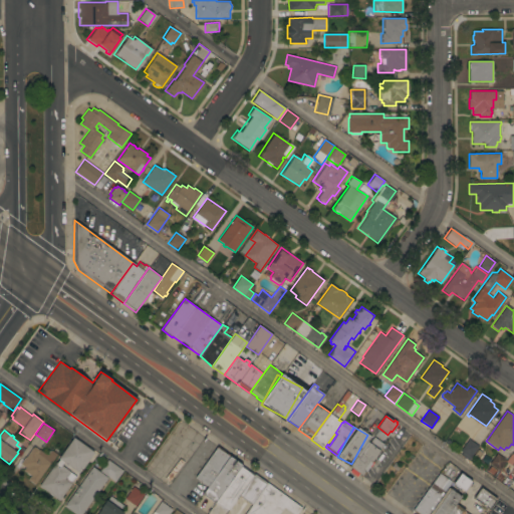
[(73,437),(93,451),(92,452),(93,453),(82,469),(81,468),(78,473),(63,462),(61,465),(76,476),(59,500),(39,486),(56,462),(57,462),(59,459),(58,459),(73,437)]
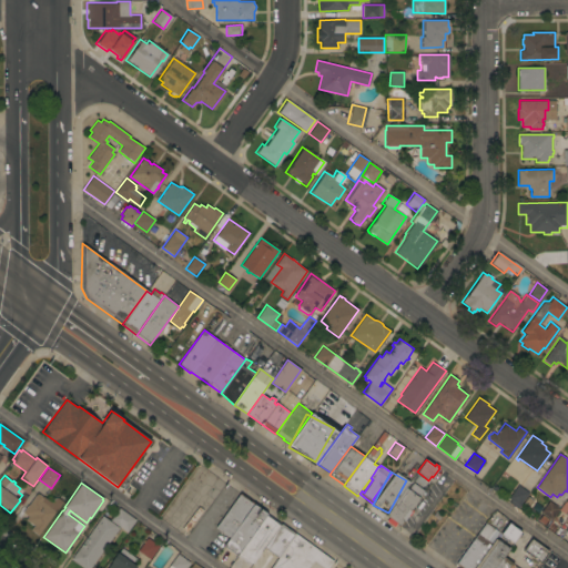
[(407,485),(409,487),(413,483),(424,490),(411,509),(414,511),(409,516),(407,515),(399,525),(397,523),(394,527),(386,521),(389,517),(386,515),(407,485)]
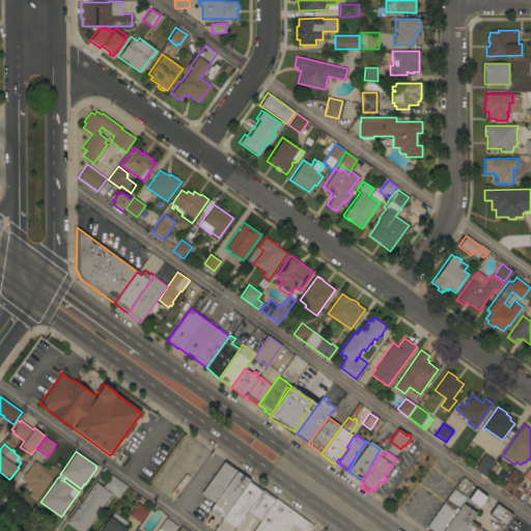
[(484,453),(495,460),(484,475),(476,470),(478,466),(476,465),(484,453)]
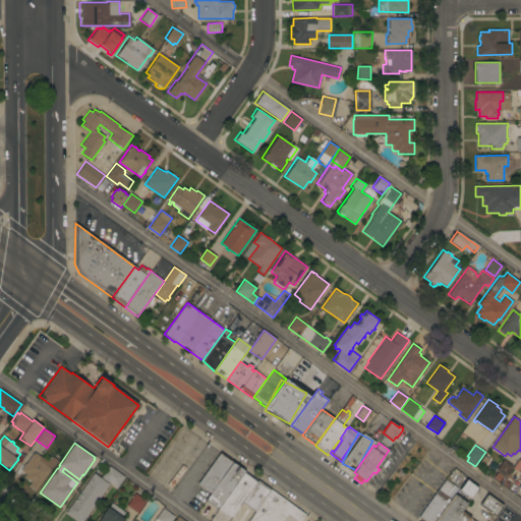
[(25,473),(21,470),(34,452),(46,460),(50,454),(58,461),(52,470),(51,469),(36,490),(33,488),(33,489),(31,488),(31,487),(29,485),(32,481),(31,481),(30,481),(27,481),(26,479),(25,477),(23,476),(25,473)]
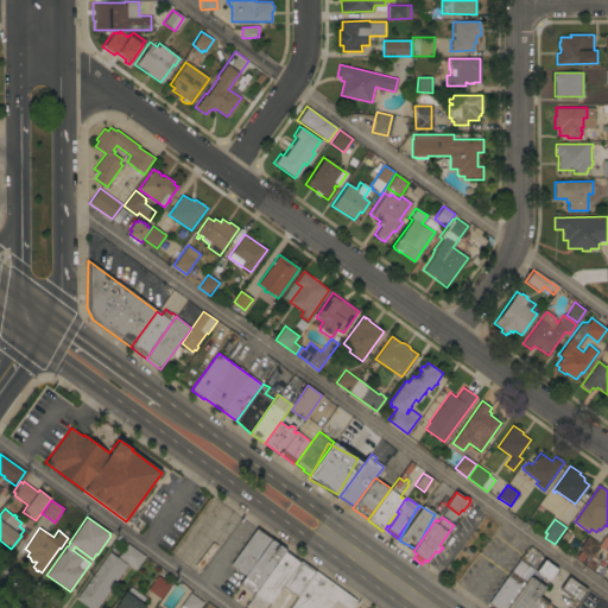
[(230,564),(257,529),(272,539),(246,575),(230,564)]
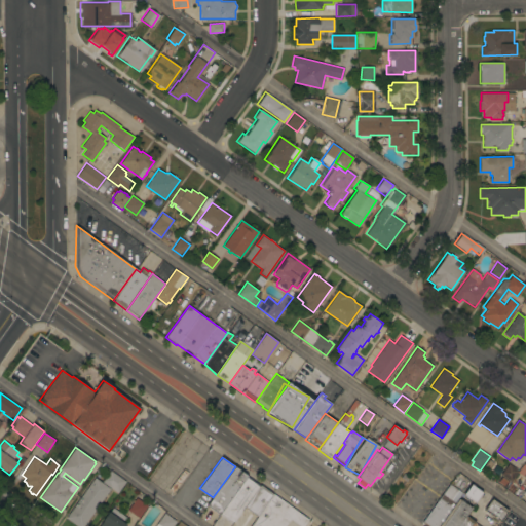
[(500,475),(509,463),(519,471),(523,463),(525,465),(525,472),(523,476),(517,473),(511,482),(500,475)]
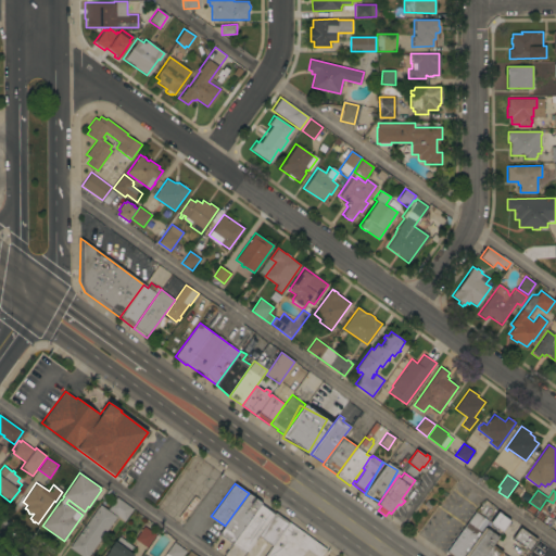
[(231,543),(219,534),(225,526),(249,493),(261,502),(260,504),(234,541),(231,543)]
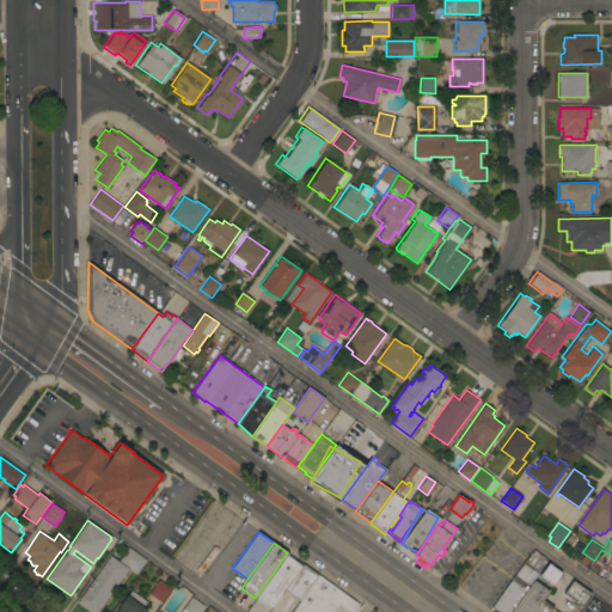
[(214,545),(219,550),(201,573),(196,569),(214,545)]
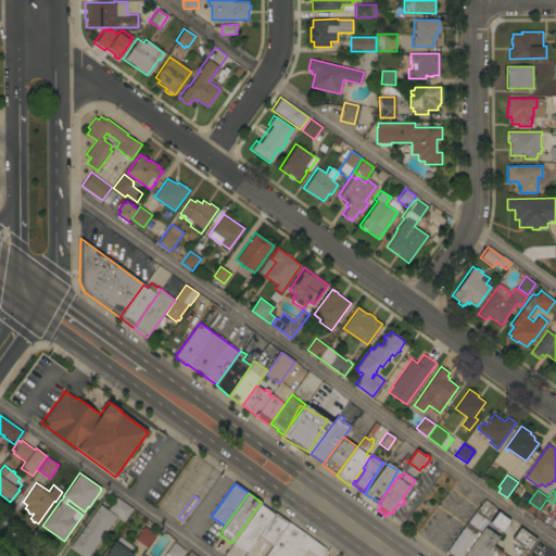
[(116,497),(134,508),(125,521),(108,509),(116,497)]
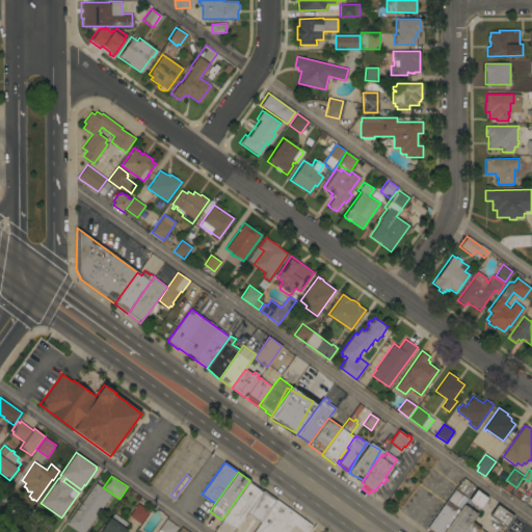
[(517,487),(524,479),(531,484),(531,482),(531,485),(526,494),(517,487)]
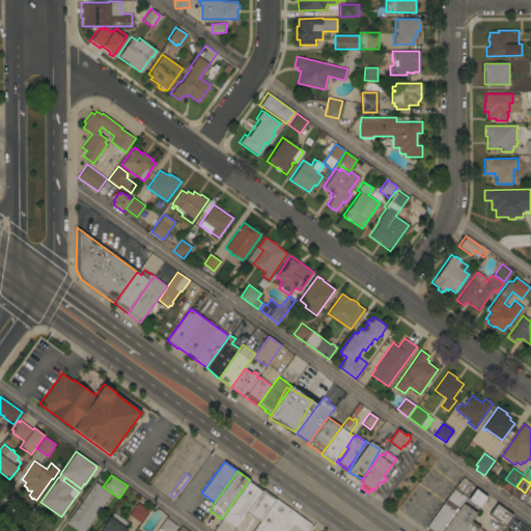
[(261,491),(246,510),(235,526),(223,516),(248,481),(261,491)]
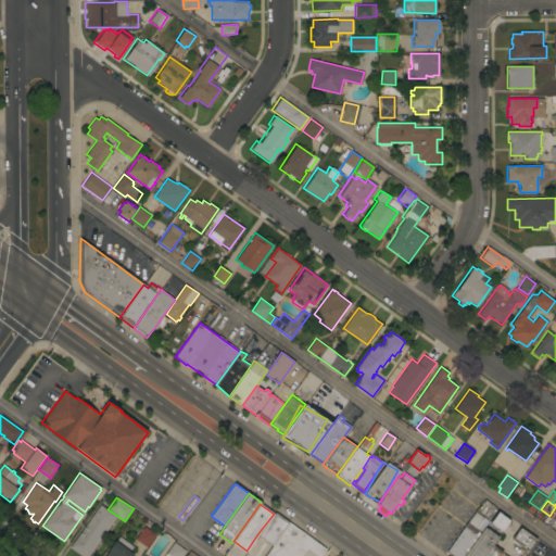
[(80,555),(70,547),(100,505),(116,517),(88,555),(80,555)]
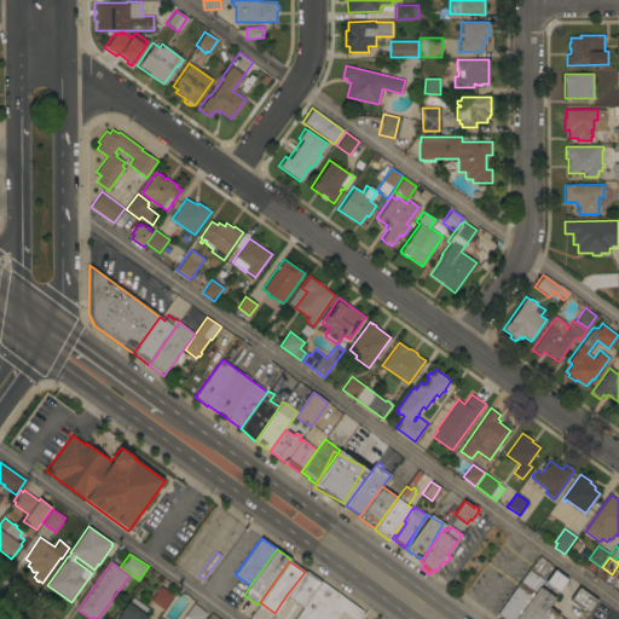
[(287,595),(305,572),(306,570),(322,580),(302,607),(287,595)]
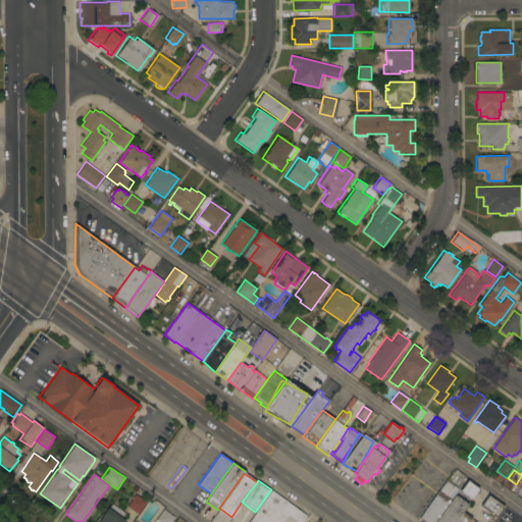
[(423,521),(419,519),(446,480),(459,489),(455,494),(434,521),(423,521)]
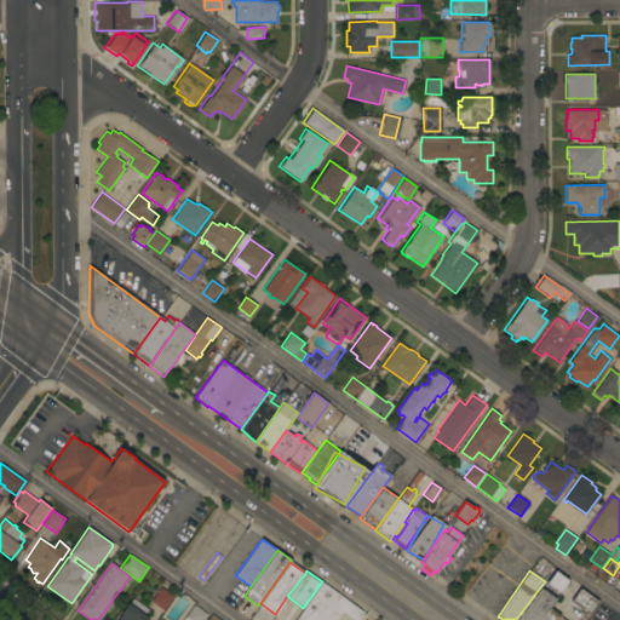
[(556,570),(569,580),(561,592),(547,583),(556,570)]
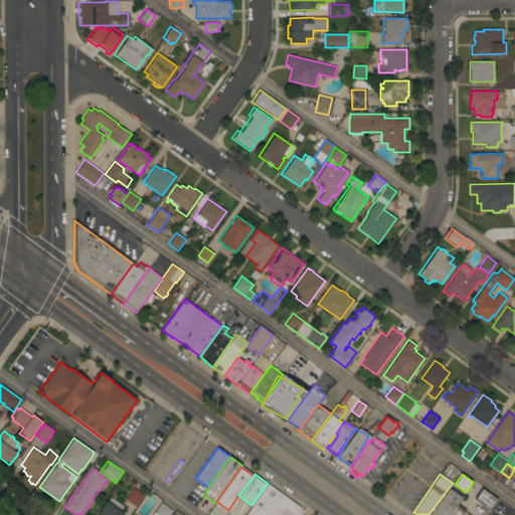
[(268,483),(302,508),(297,514),(293,514),(284,508),(279,514),(243,514),(251,505),(268,483)]
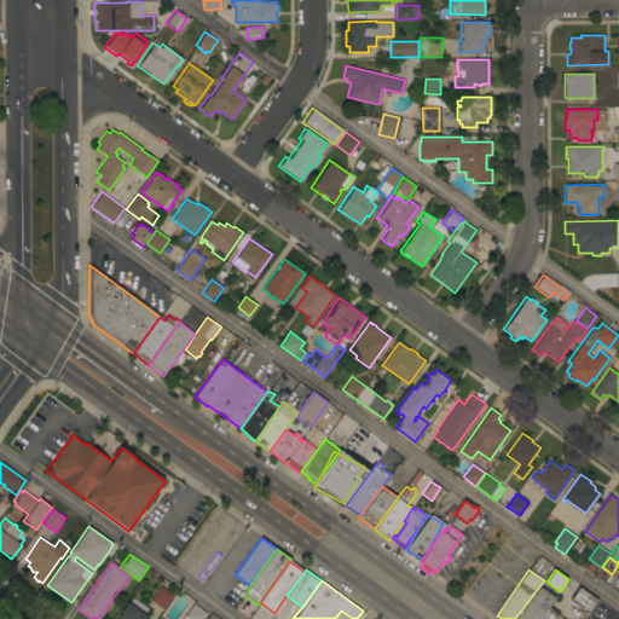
[(161,585),(174,595),(163,609),(150,600),(161,585)]
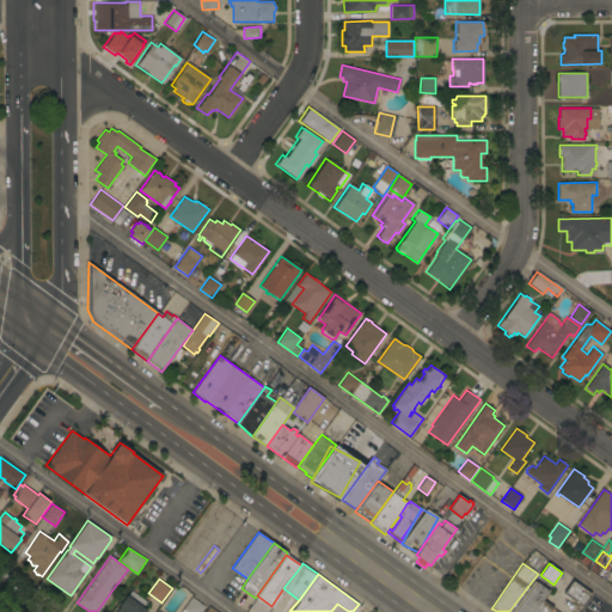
[(509,611),(533,580),(549,592),(543,600),(533,611),(509,611)]
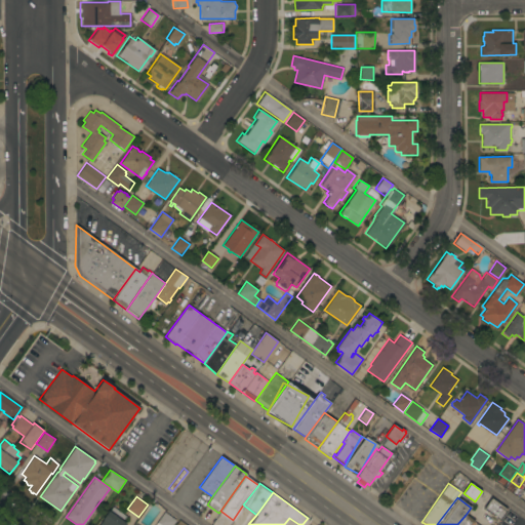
[(491,499),(506,510),(498,521),(484,510),(482,509),(489,498),(491,499)]
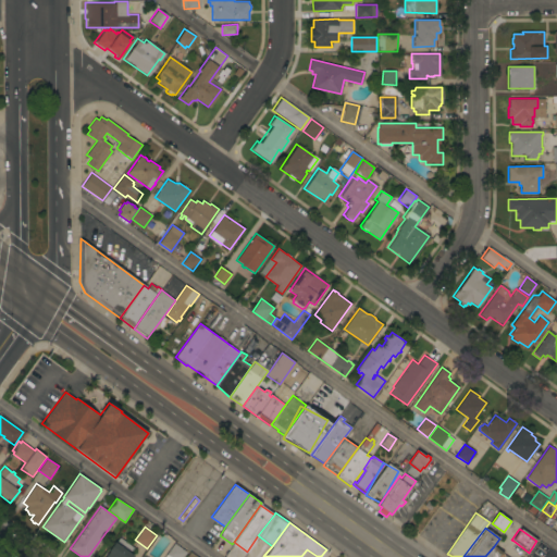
[(134,548),(131,553),(134,555),(132,556),(104,556),(110,552),(109,551),(115,542),(116,542),(120,537),(134,548)]
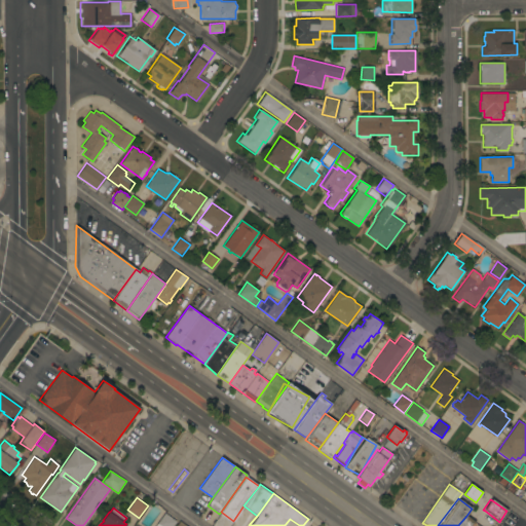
[(136,525),(137,525),(138,525),(156,525),(157,525),(156,524),(164,513),(177,521),(173,525),(136,525)]
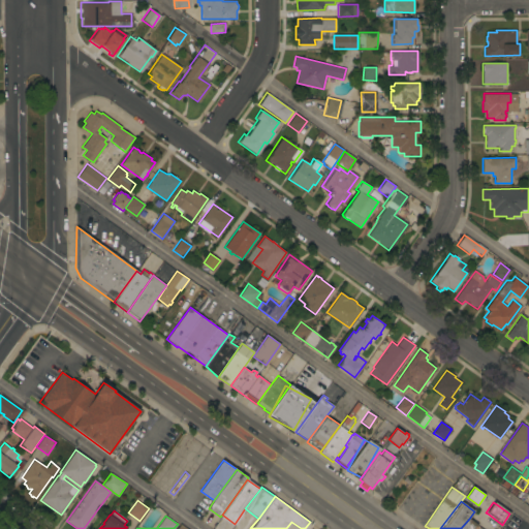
[(479,526),(476,528),(461,528),(469,519),(479,526)]
